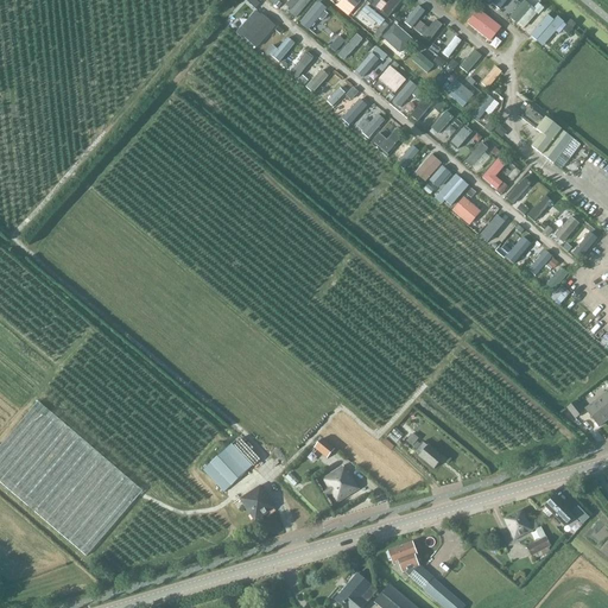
[(391,0),(381,14),(388,20),(403,0),(391,0)]
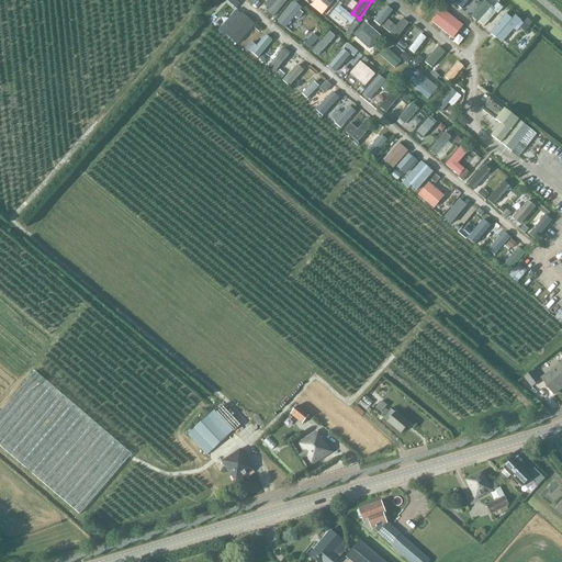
[(498,13),(485,2),(472,19),(485,30),(498,13)]
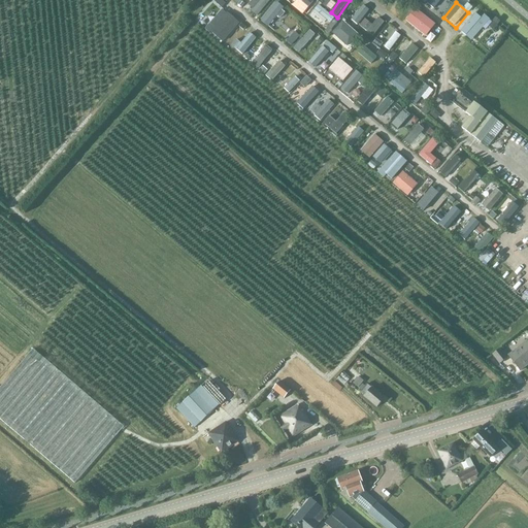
[(320,15),(305,5),(301,10),(316,22),(320,15)]
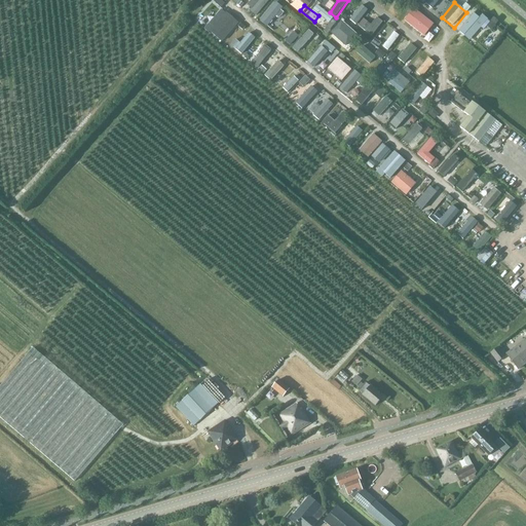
[(362,6),(349,24),(355,28),(369,10),(362,6)]
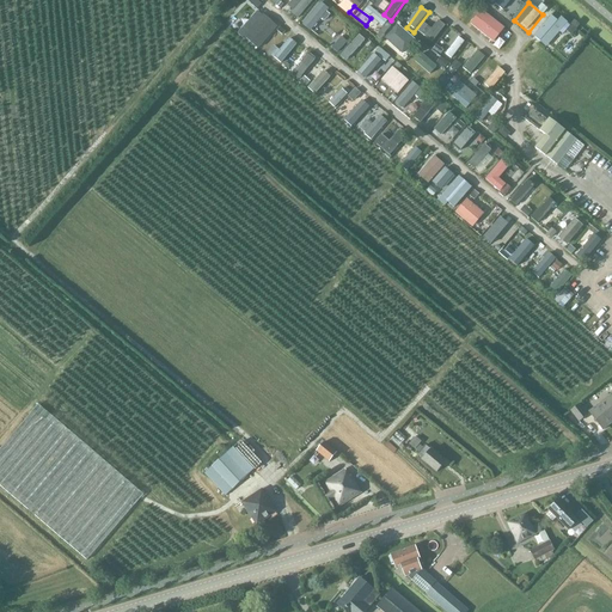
[(479,12),(470,25),(495,43),(505,31),(479,12)]
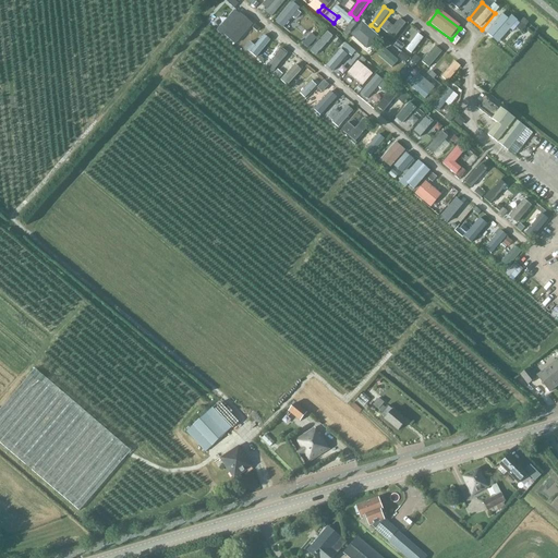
[(252,25),(240,14),(223,33),(235,44),(252,25)]
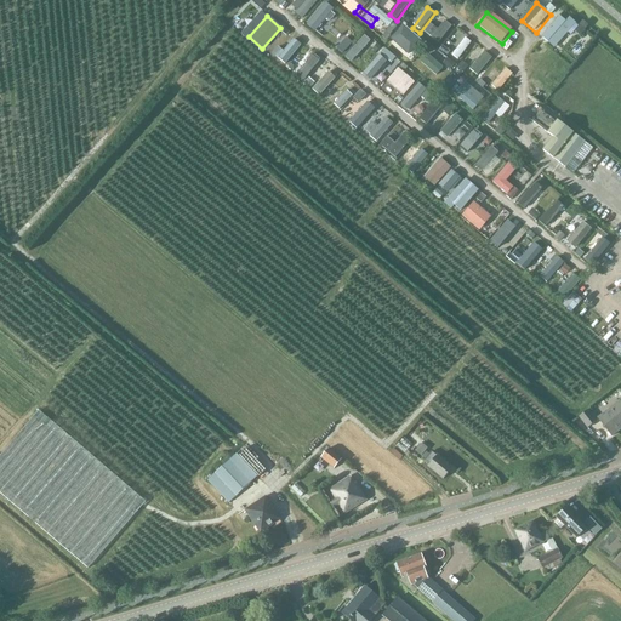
[(541,39),(547,44),(554,50),(575,24),(569,18),(565,22),(559,17),(541,39)]
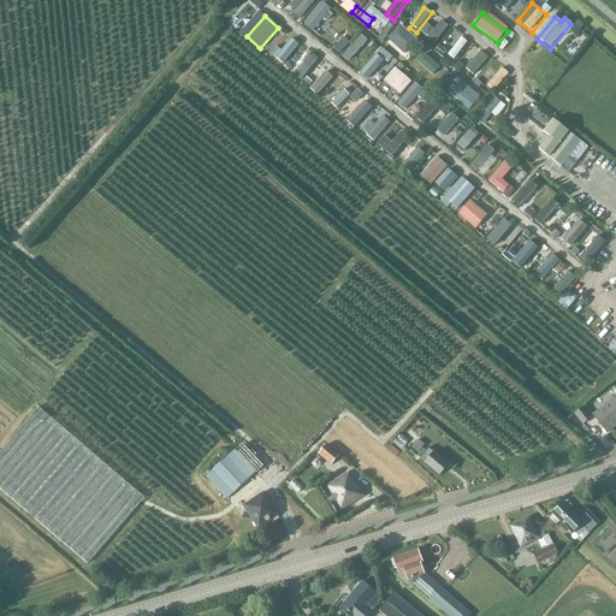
[(324,30),(327,25),(318,19),(314,24),(324,30)]
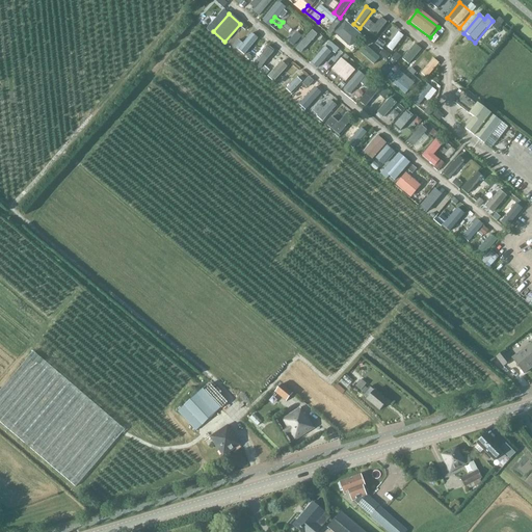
[(280,35),(286,40),(300,22),(295,17),(280,35)]
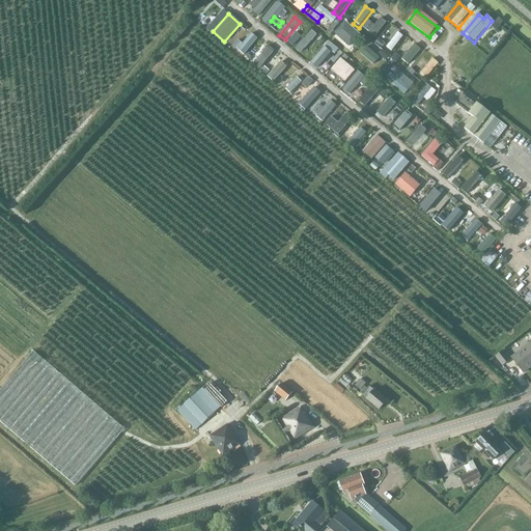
[(386,23),(381,20),(369,34),(374,37),(386,23)]
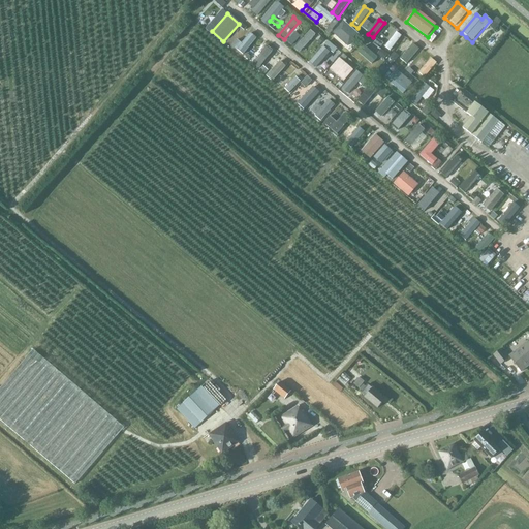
[(334,34),(345,42),(353,32),(342,24),(334,34)]
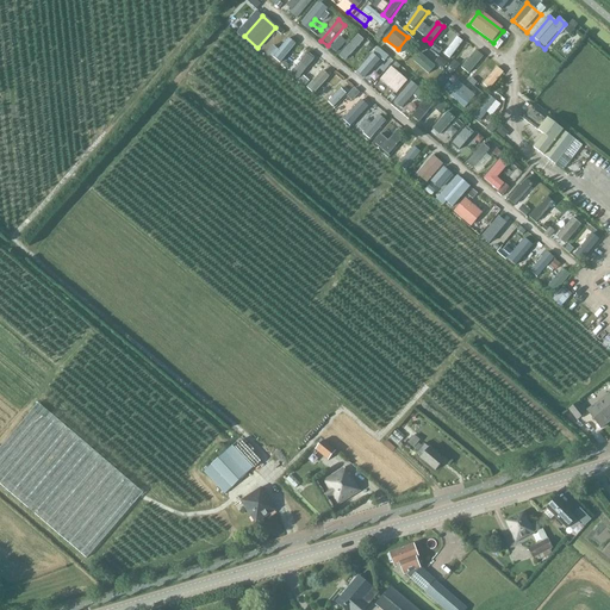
[(340,56),(346,62),(363,41),(358,36),(340,56)]
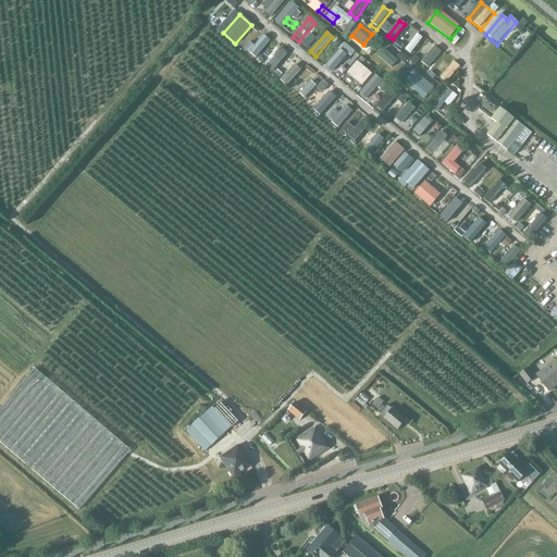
[(422,38),(417,34),(405,50),(410,54),(422,38)]
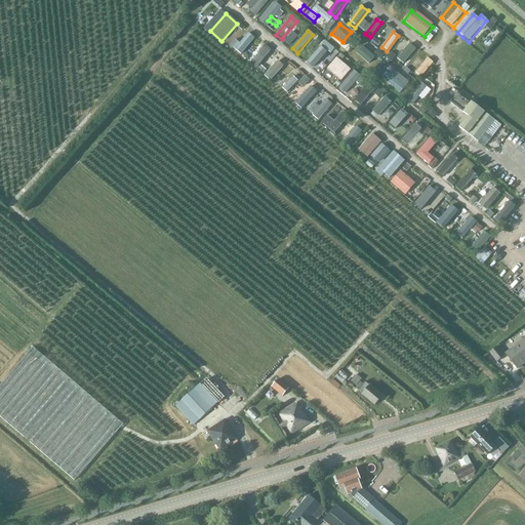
[(414,48),(409,44),(398,59),(403,64),(414,48)]
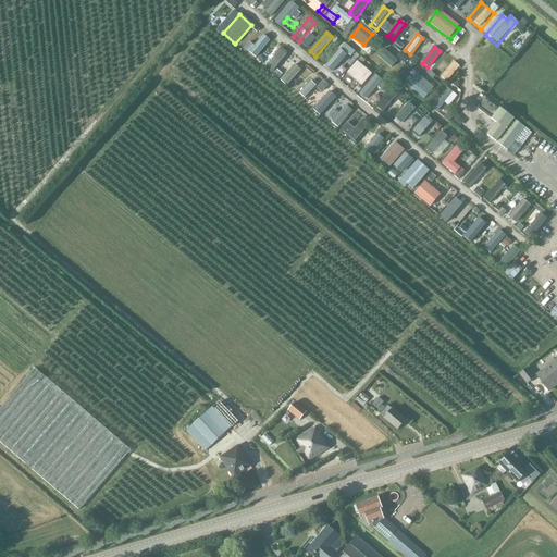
[(378,57),(391,69),(397,62),(384,50),(378,57)]
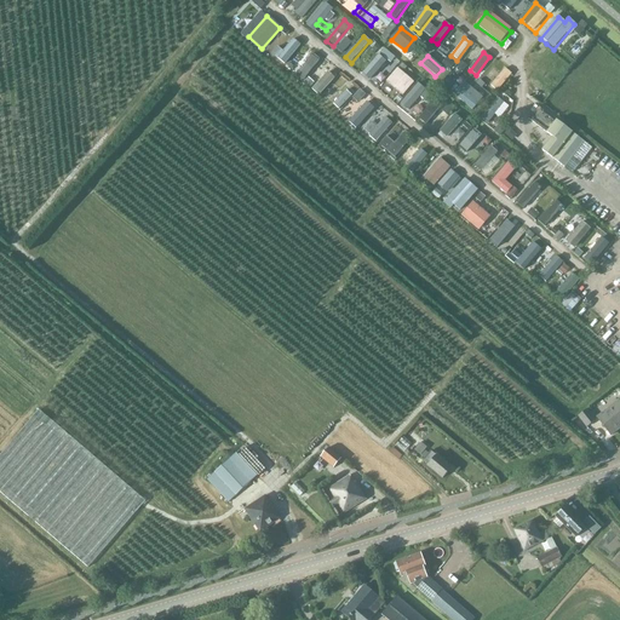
[(321,63),(315,57),(304,68),(310,74),(321,63)]
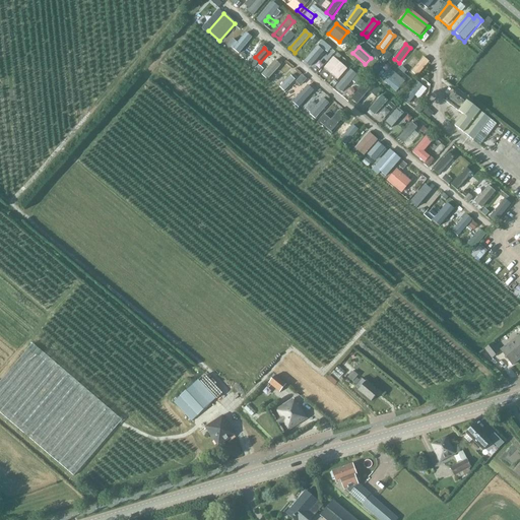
[(454,66),(461,71),(474,55),(468,49),(454,66)]
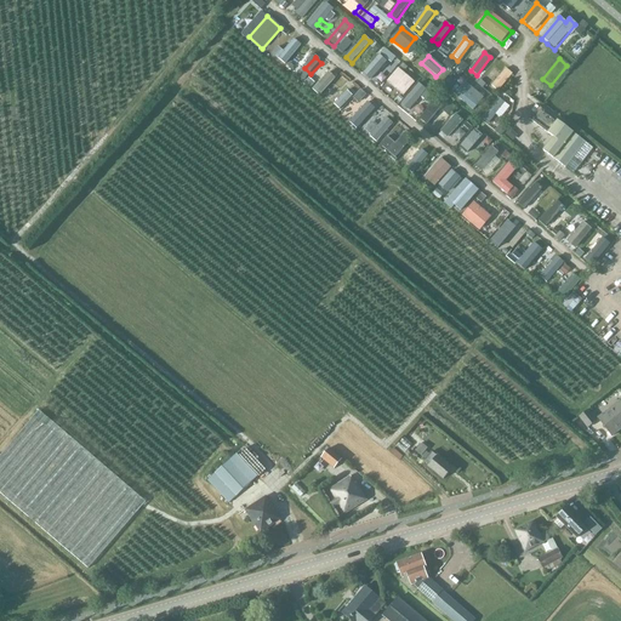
[(391,68),(386,63),(371,81),(377,86),(391,68)]
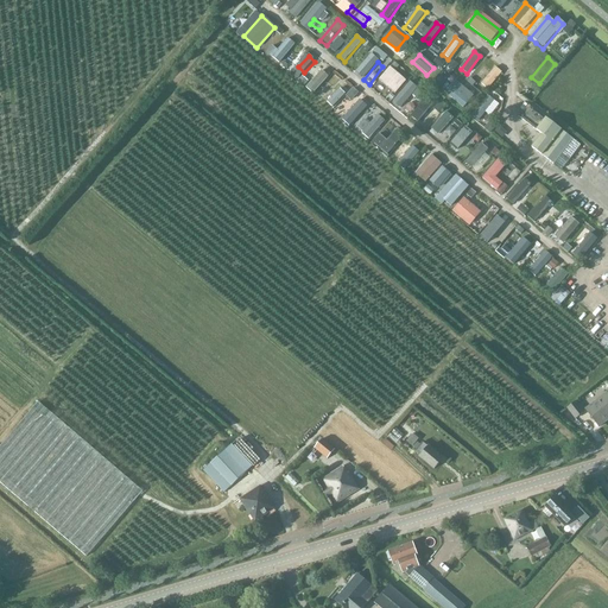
[(406,81),(391,68),(379,81),(394,94),(406,81)]
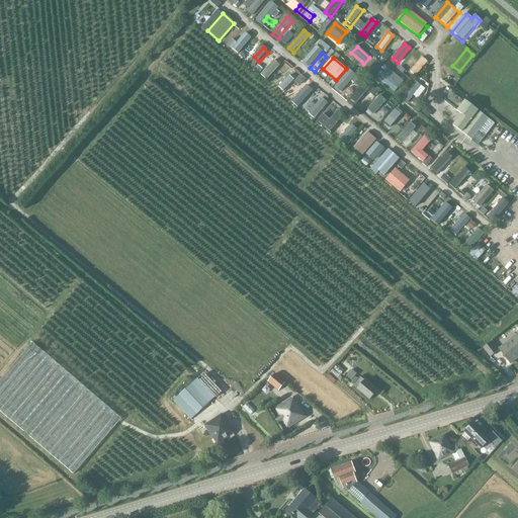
[(428,63),(422,58),(410,72),(416,77),(428,63)]
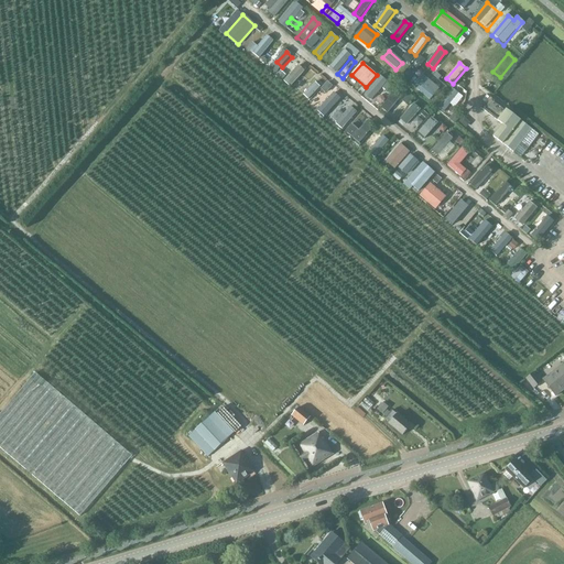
[(305,71),(300,66),(284,82),(290,86),(305,71)]
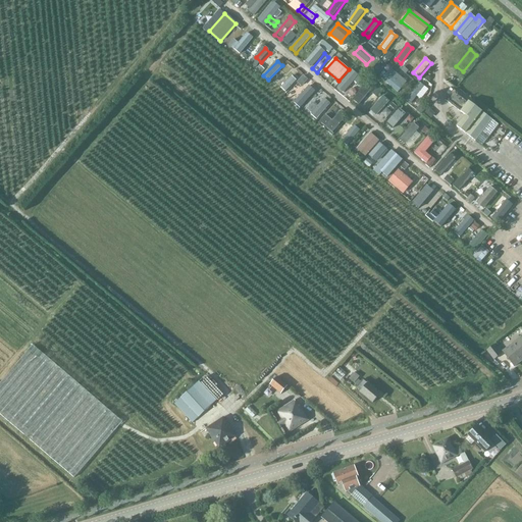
[(384,67),(397,79),(402,73),(389,62),(384,67)]
